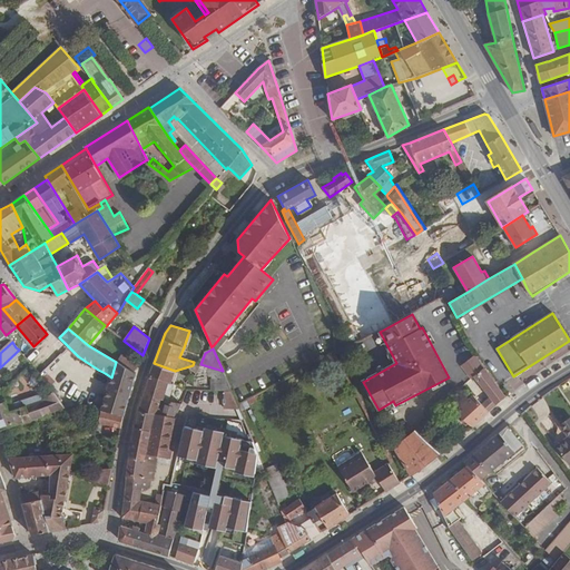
[(120,354),(116,362),(134,372),(139,366),(120,354)]
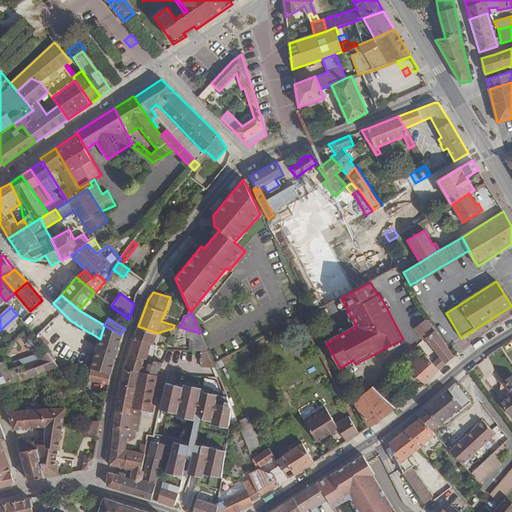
[(414,329),(419,335),(431,325),(426,319),(414,329)]
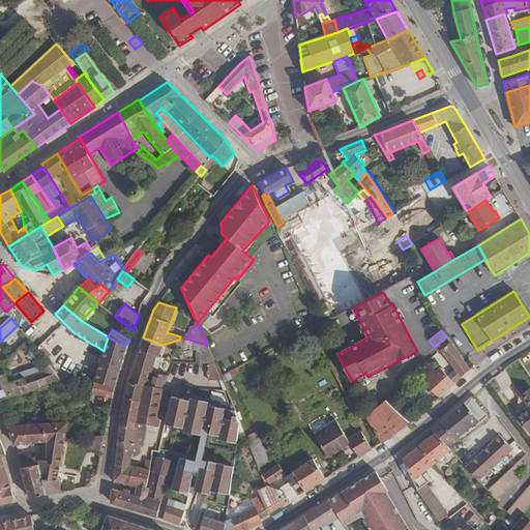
[(94,381),(94,382),(115,386),(126,348),(124,346),(108,336),(104,351),(94,381)]
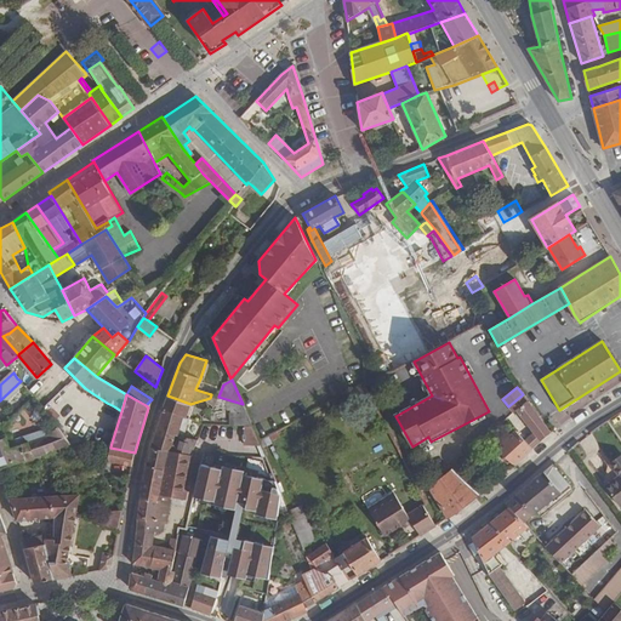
[(516,410),(528,402),(523,394),(508,406),(513,412),(516,410)]
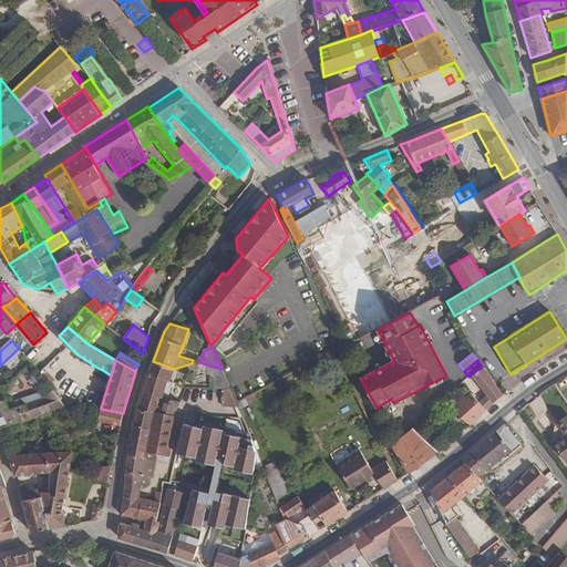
[(174,369),(153,361),(137,409),(153,412),(175,416),(179,403),(166,400),(177,368),(174,369)]
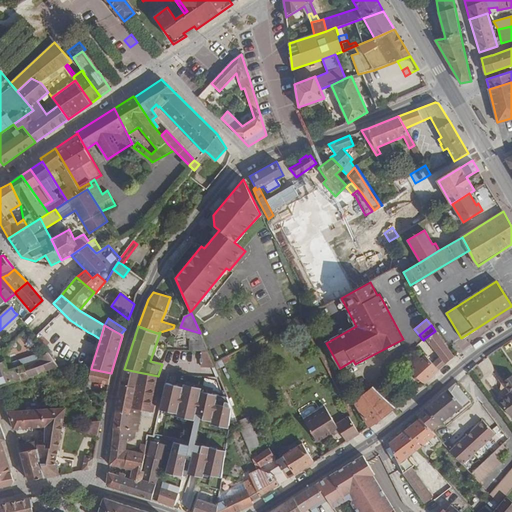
[(207,351),(200,333),(180,327),(176,335),(189,340),(193,341),(193,350),(201,350),(207,351)]
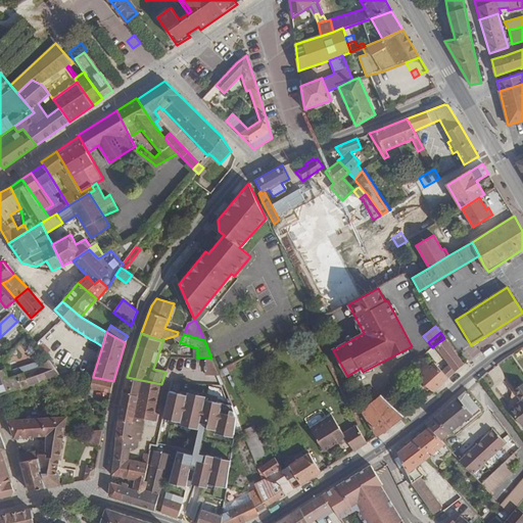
[(448,378),(456,372),(465,365),(444,338),(434,345),(449,365),(441,371),(434,363),(418,378),(432,392),(448,378)]
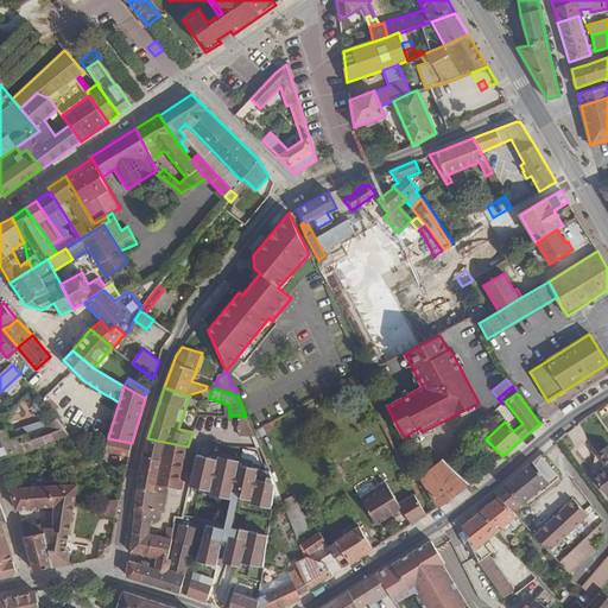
[(607,430),(607,407),(597,416),(607,430)]
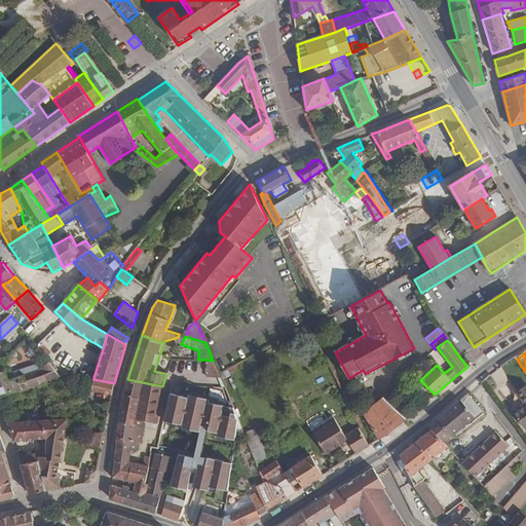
[(220,376),(213,361),(207,360),(207,375),(220,376)]
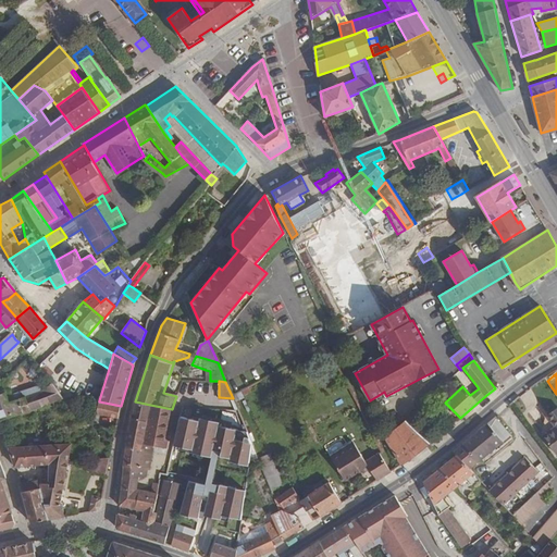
[(41,406),(62,399),(50,383),(37,394),(41,406)]
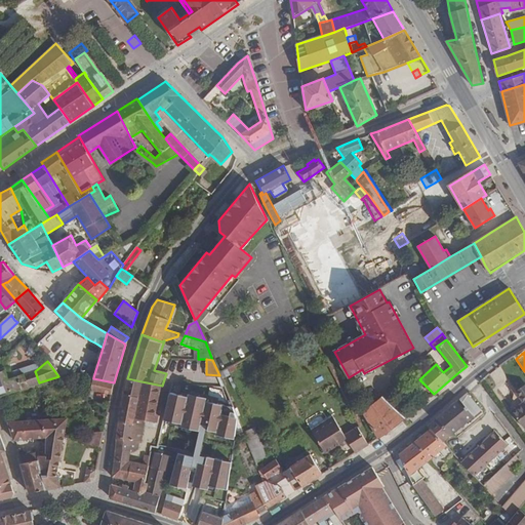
[(0,396),(39,382),(35,371),(8,378),(5,369),(0,370),(0,396)]
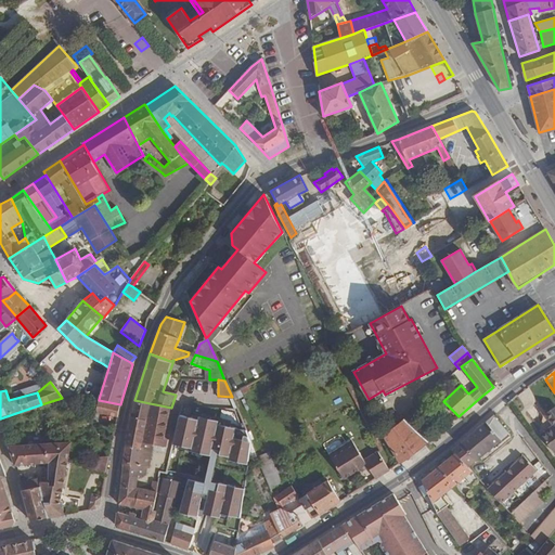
[(99,400),(95,411),(118,416),(120,404),(99,400)]
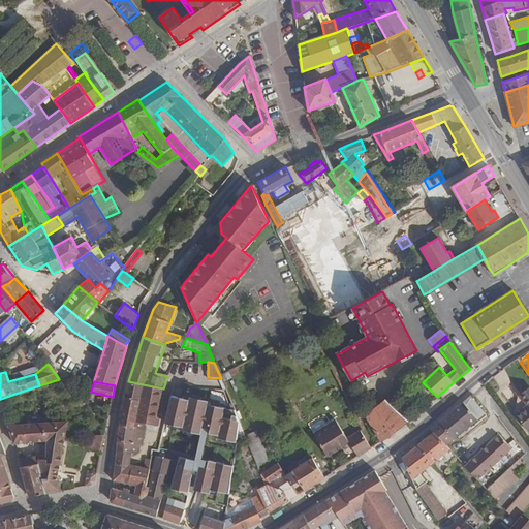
[(143,384),(128,381),(124,398),(139,401),(143,384)]
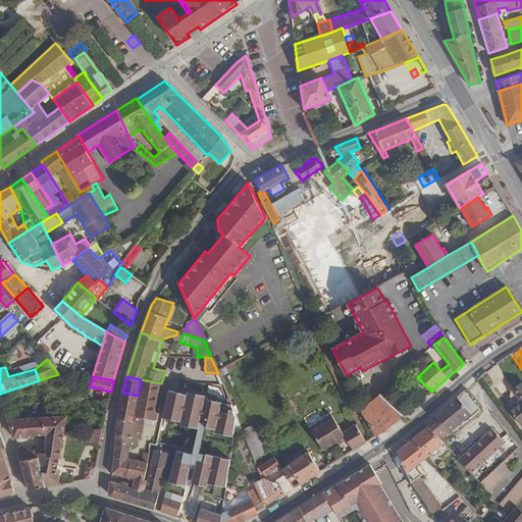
[(161,383),(141,379),(138,396),(135,408),(134,414),(144,416),(155,419),(158,405),(162,383),(161,383)]
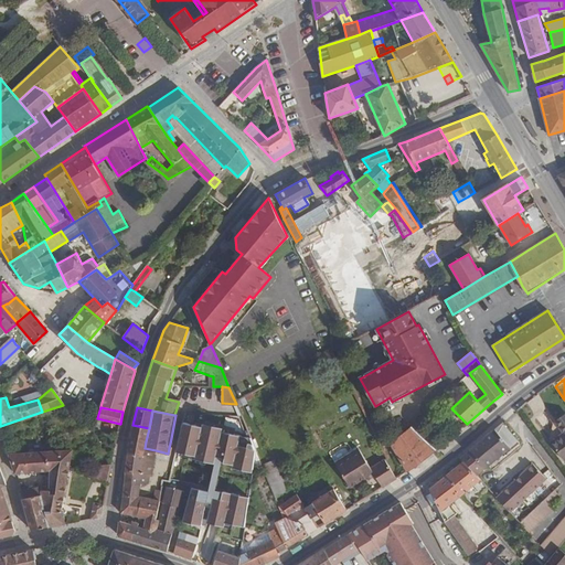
[(564,460),(564,413),(555,420),(564,433),(551,443),(564,460)]
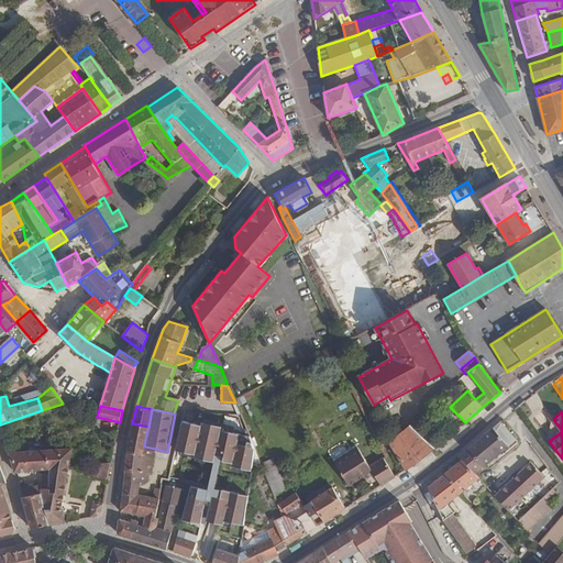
[(475,474),(485,465),(486,465),(508,446),(516,439),(501,420),(493,428),(467,449),(457,457),(461,461),(462,460),(475,474)]
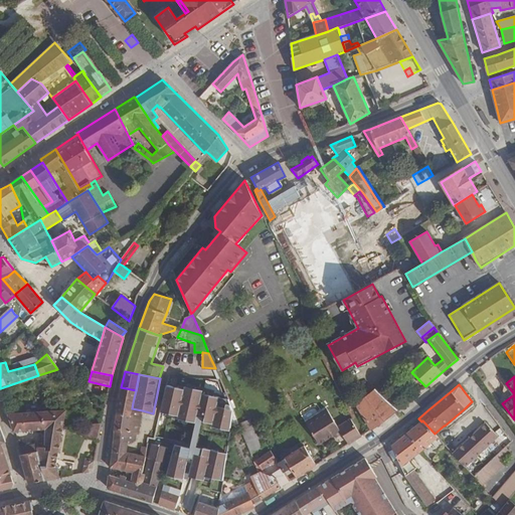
[(166,385),(160,412),(196,420),(197,416),(204,418),(203,422),(230,430),(233,409),(229,401),(166,385)]
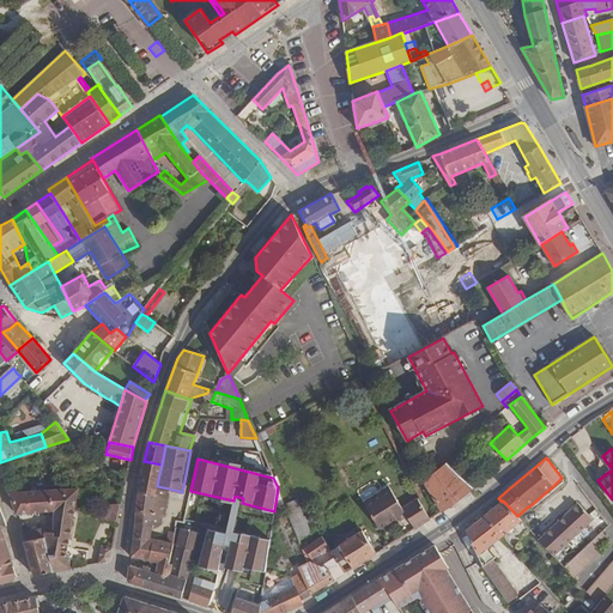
[(162,465),(144,461),(141,475),(158,479),(162,465)]
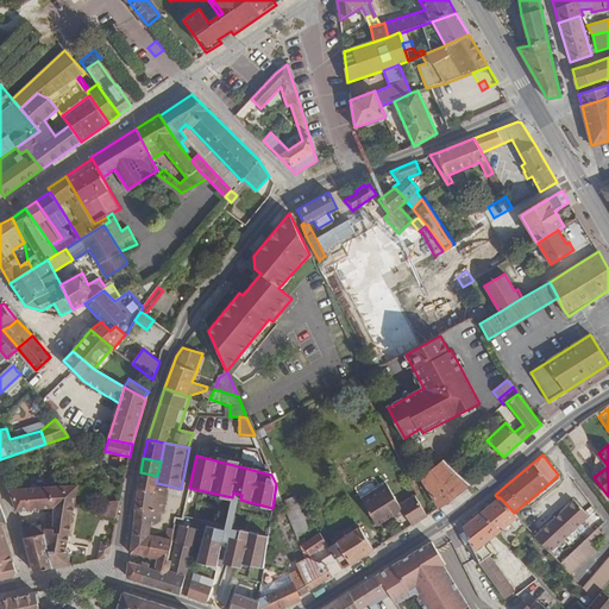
[(422,477),(439,508),(470,485),(445,459),(422,477)]
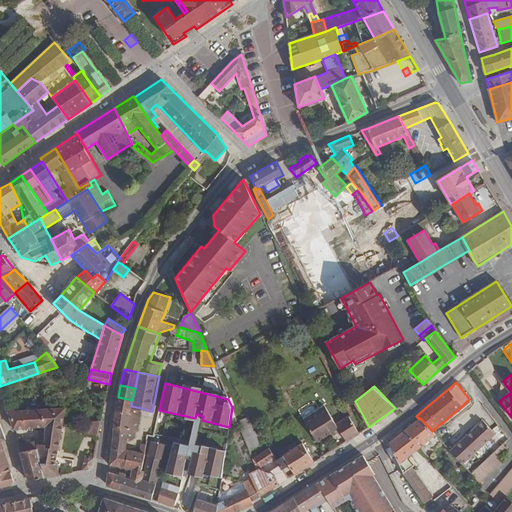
[(132,400),(118,397),(116,411),(130,414),(131,406),(132,400)]
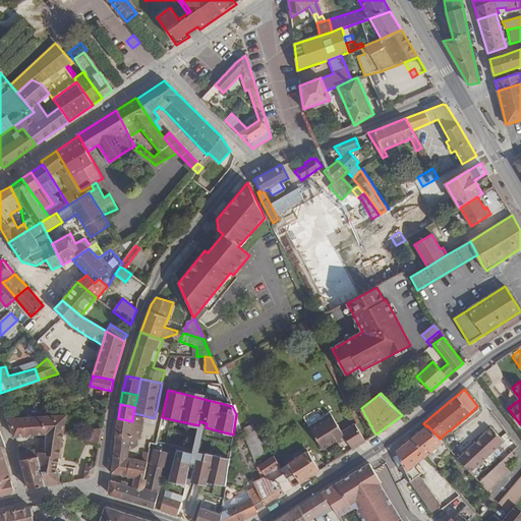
[(138,440),(139,439),(143,415),(133,413),(132,421),(118,418),(116,435),(114,447),(113,455),(111,473),(127,476),(131,459),(127,458),(129,446),(135,447),(136,439),(138,440)]
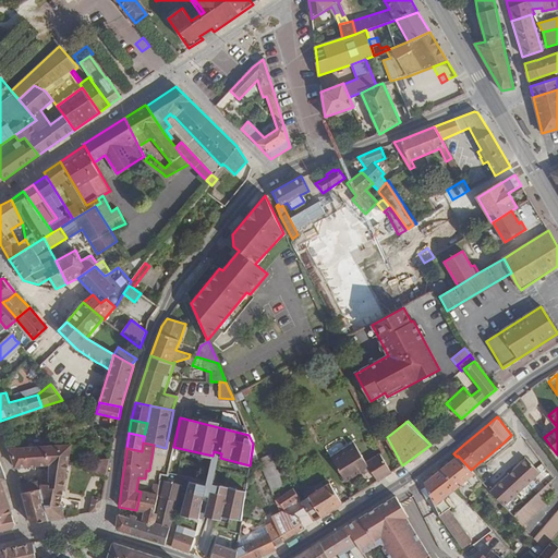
[(371,470),(378,482),(391,473),(380,455),(366,462),(354,443),(331,458),(346,481),(362,471),(364,474),(371,470)]
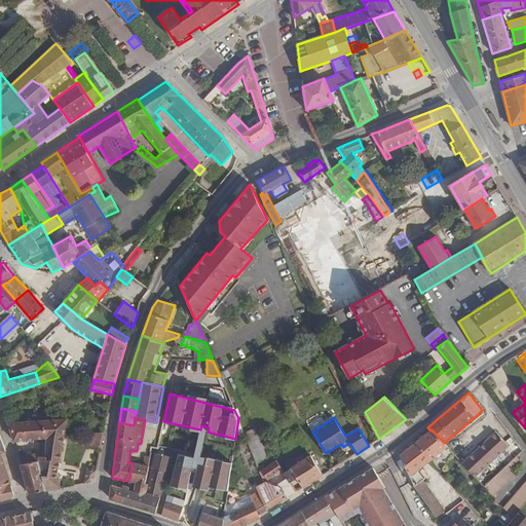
[(64,436),(67,419),(8,423),(14,441),(46,439),(64,438),(64,436)]
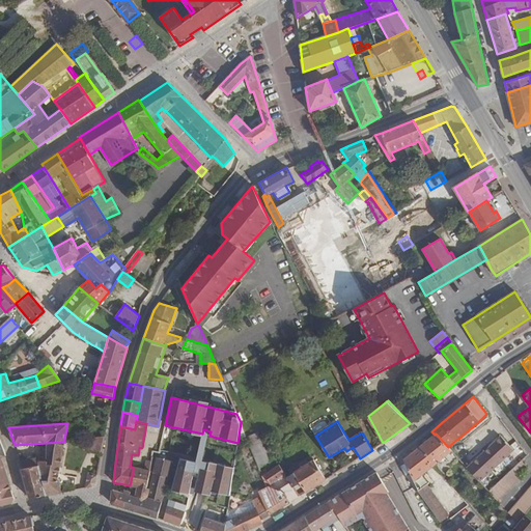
[(246,437),(258,466),(269,462),(256,432),(246,437)]
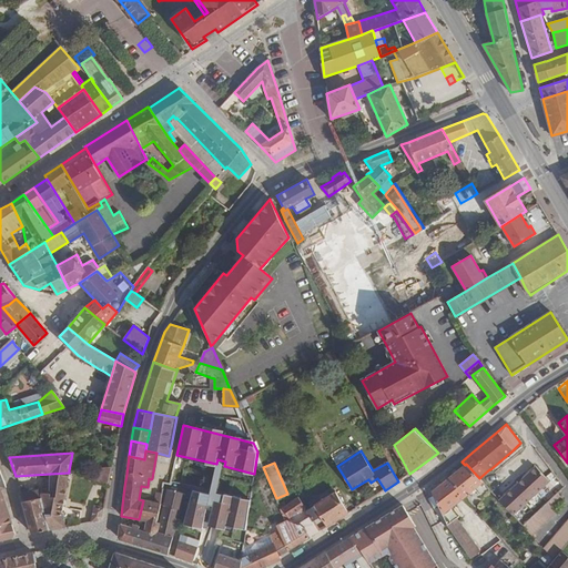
[(484,482),(479,478),(466,464),(465,465),(449,477),(449,478),(464,498),(483,483),(484,482)]
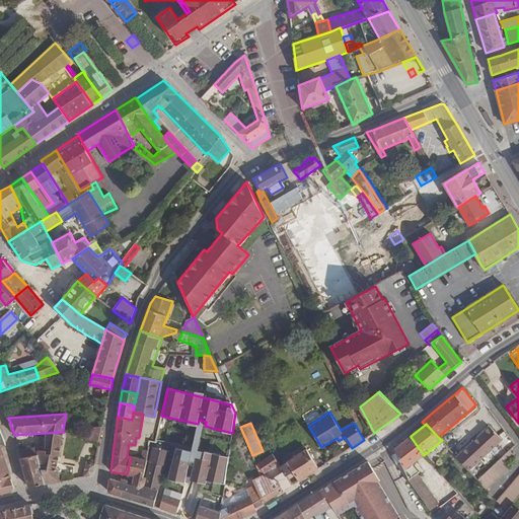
[(85,441),(99,444),(102,427),(88,428),(85,441)]
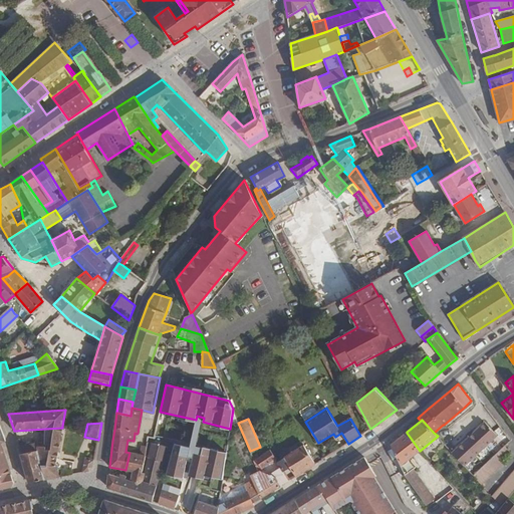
[(452,453),(464,466),(497,436),(485,423),(452,453)]
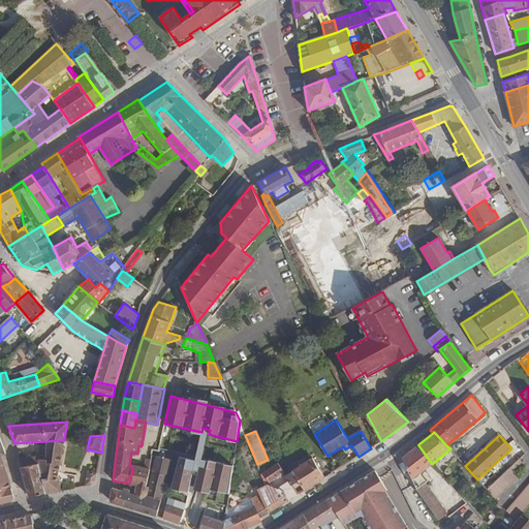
[(64,440),(47,441),(47,446),(42,446),(42,455),(20,459),(22,467),(37,463),(47,494),(61,491),(59,479),(57,479),(64,440)]
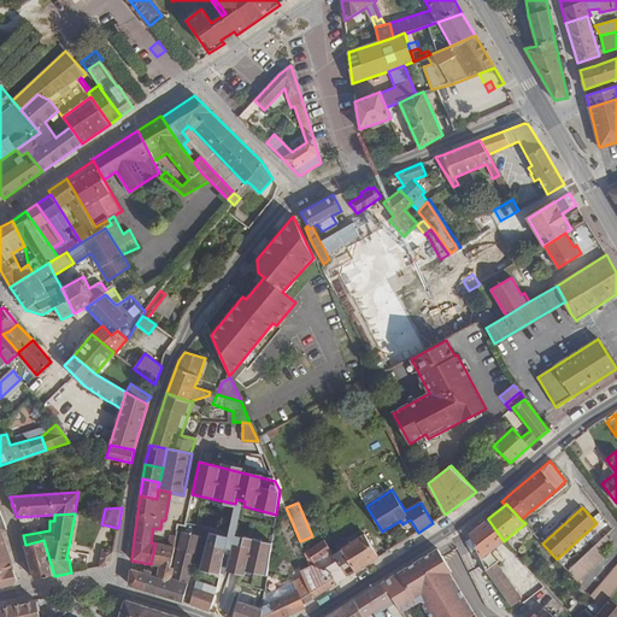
[(497,563),(500,560),(492,550),(504,541),(488,519),(469,535),(471,539),(465,542),(471,552),(476,550),(481,559),(486,570),(512,606),(522,599),(497,563)]
